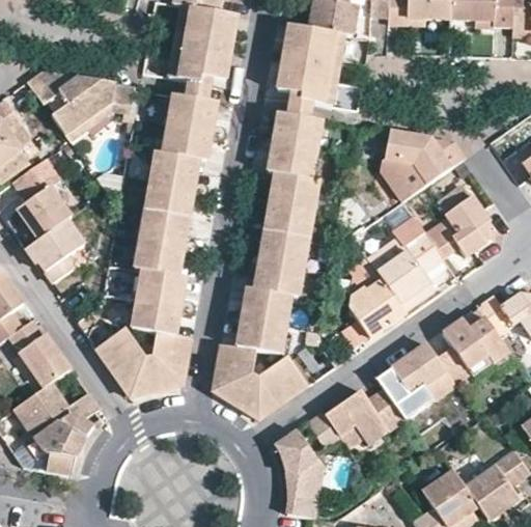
[(173,0),(173,2),(179,3),(213,9),(214,0),(173,0)]
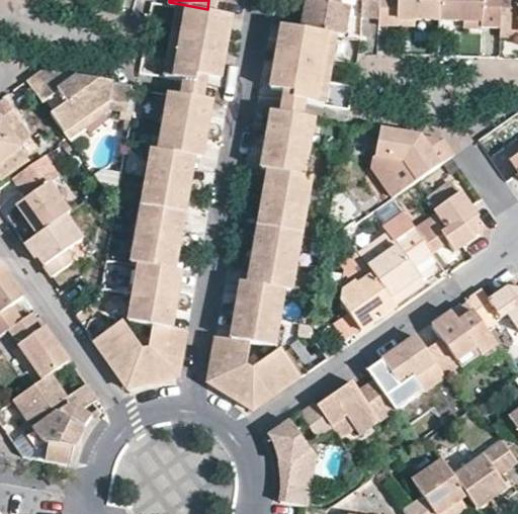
[(208,0),(207,9),(216,11),(217,0),(208,0)]
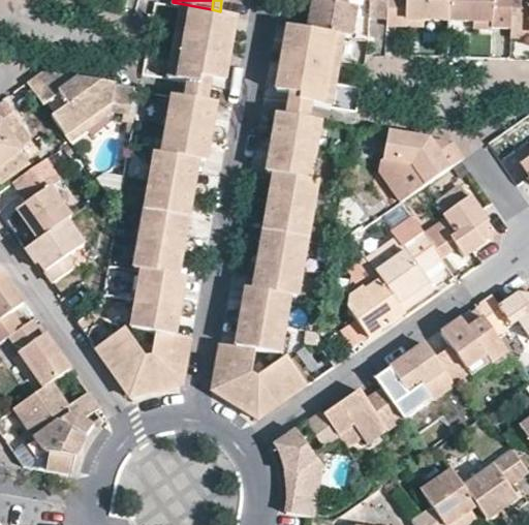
[(311,0),(315,1),(310,26),(340,31),(352,33),(356,10),(346,8),(347,0),(311,0)]
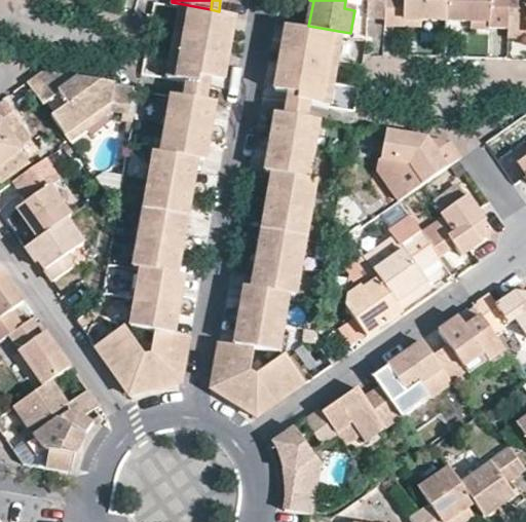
[(366,0),(366,16),(383,17),(383,0),(366,0)]
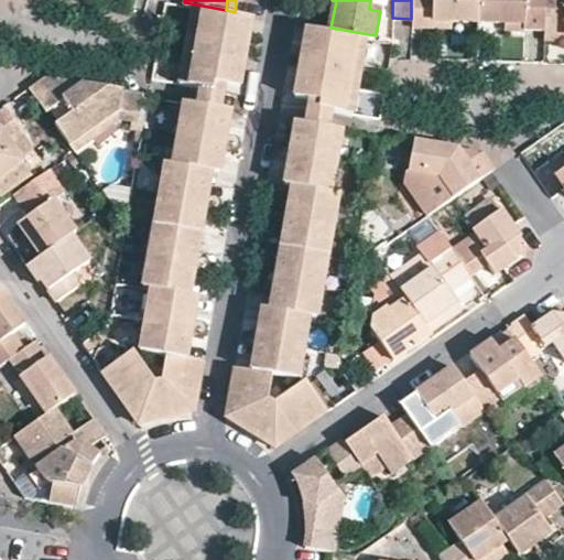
[(411,0),(411,19),(411,20),(430,21),(431,13),(451,14),(477,15),(477,0),(411,0)]
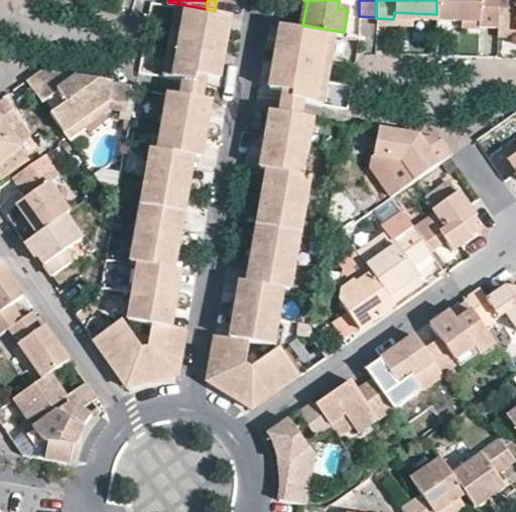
[(436,0),(436,14),(462,15),(480,16),(480,23),(498,23),(498,0),(436,0)]
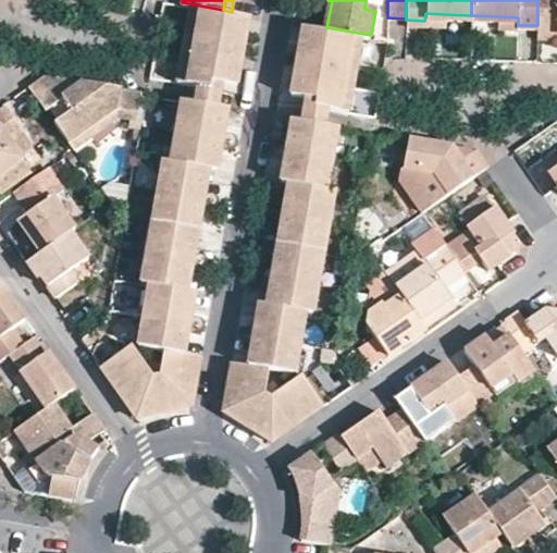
[(537,0),(537,25),(537,28),(556,29),(556,0),(537,0)]
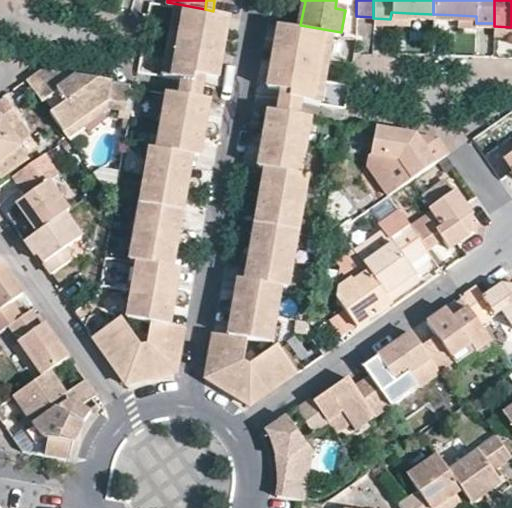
[(173,3),(161,72),(179,75),(201,79),(202,71),(194,70),(205,9),(173,3)]
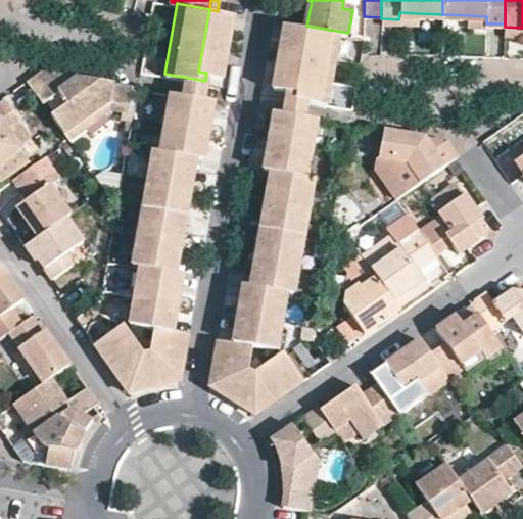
[(218,76),(229,12),(218,11),(209,9),(198,72),(206,73),(218,76)]
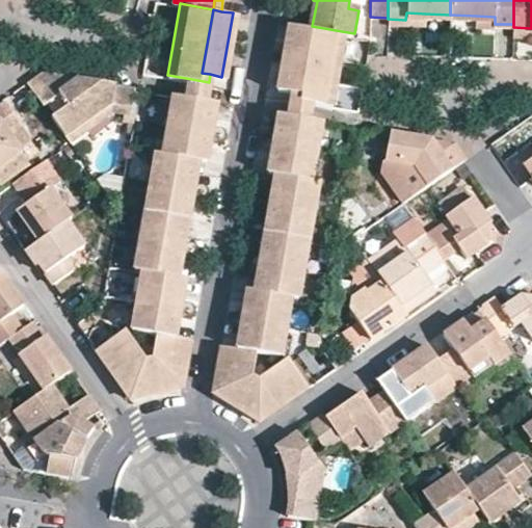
[(312,26),(303,24),(289,22),(277,86),(292,89),(300,91),(312,26)]
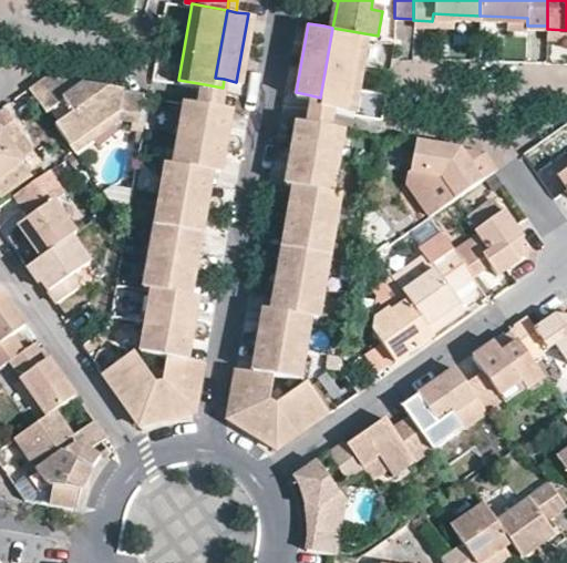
[(364,33),(332,28),(320,98),(311,95),(310,102),(334,106),(351,110),(364,33)]
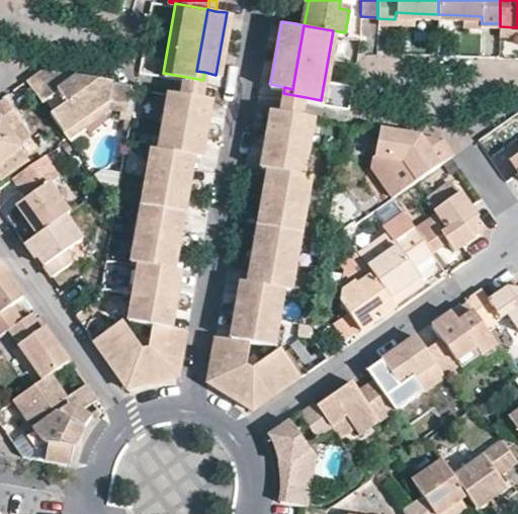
[(110,88),(110,79),(98,77),(93,83),(82,81),(78,73),(40,67),(24,78),(60,127),(78,114),(76,112),(110,88)]
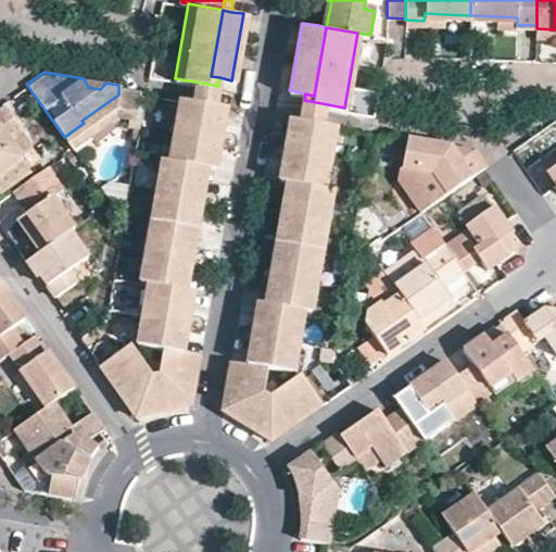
[(96,80),(84,78),(88,87),(100,89),(105,83),(96,80)]
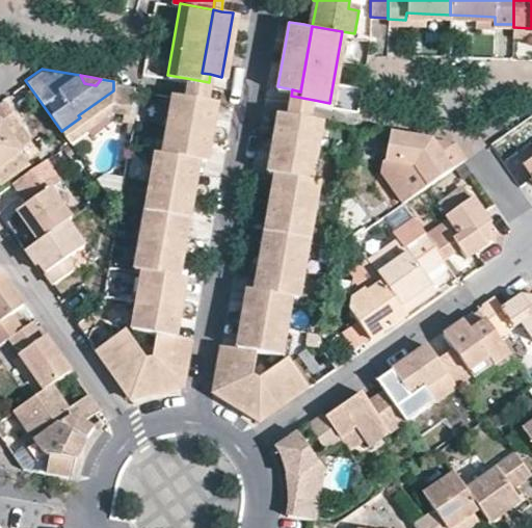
[(211,82),(209,82),(186,78),(185,85),(184,94),(206,98),(209,98),(210,89),(211,82)]
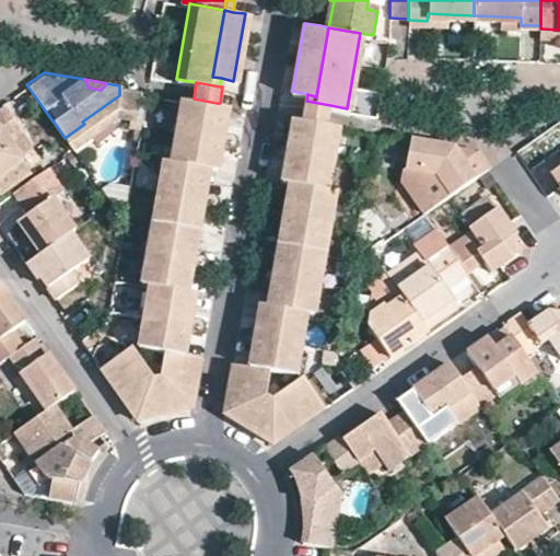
[(136,118),(141,90),(119,85),(119,95),(118,108),(117,115),(136,118)]
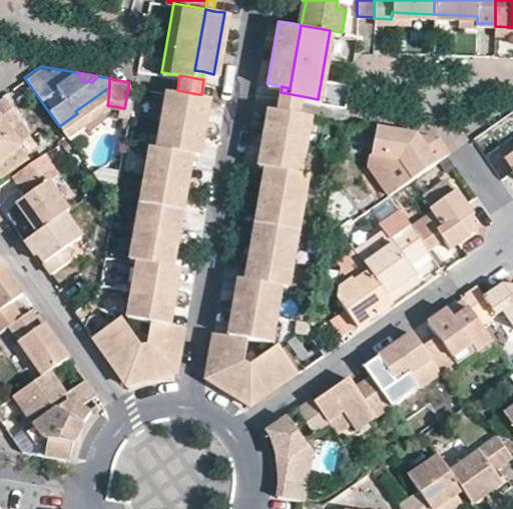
[(108,99),(109,87),(75,111),(77,113),(59,126),(63,132),(108,99)]
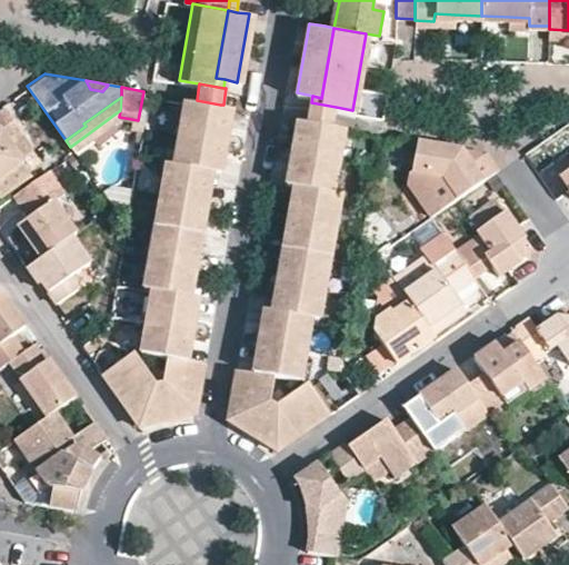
[(197,100),(185,98),(172,160),(166,160),(158,205),(143,286),(151,287),(141,348),(166,354),(161,377),(155,378),(135,350),(105,373),(139,423),(159,415),(171,412),(193,410),(196,400),(202,360),(190,358),(177,356),(188,294),(179,291),(191,229),(202,167),(209,168),(220,105),(197,100)]
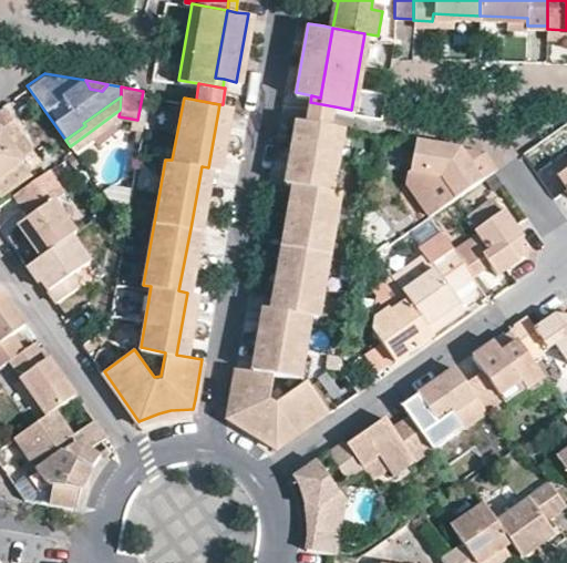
[(334,106),(310,102),(307,102),(306,111),(305,120),(307,120),(331,124),(332,115),(334,106)]
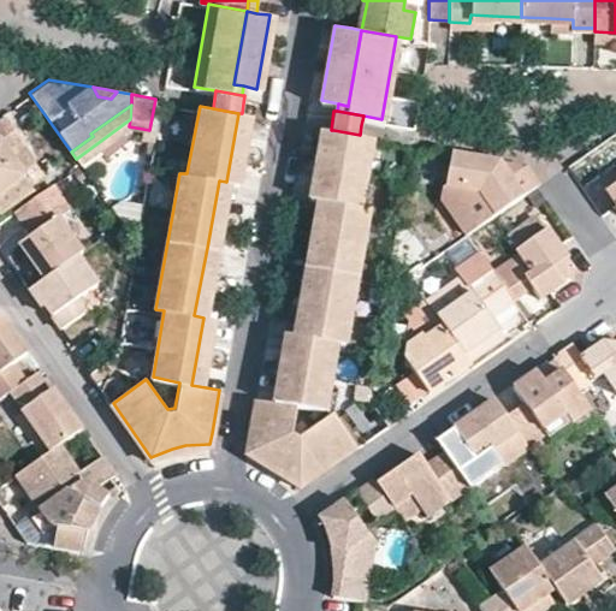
[(242,113),(238,113),(226,182),(234,183),(242,184),(253,116),(242,113)]
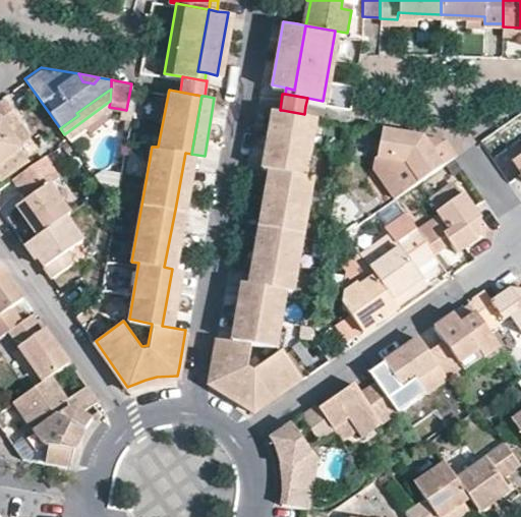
[(0,183),(8,178),(30,163),(7,131),(18,123),(1,99),(0,99),(0,183)]
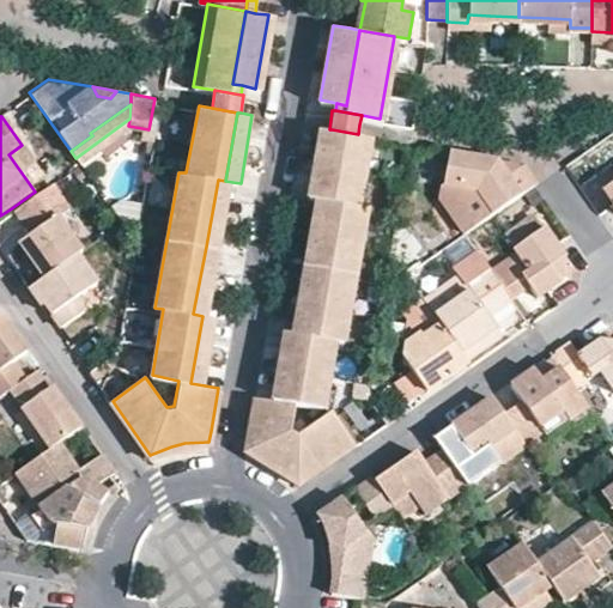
[(329,129),(317,127),(305,195),(314,196),(321,198),(332,129),(329,129)]
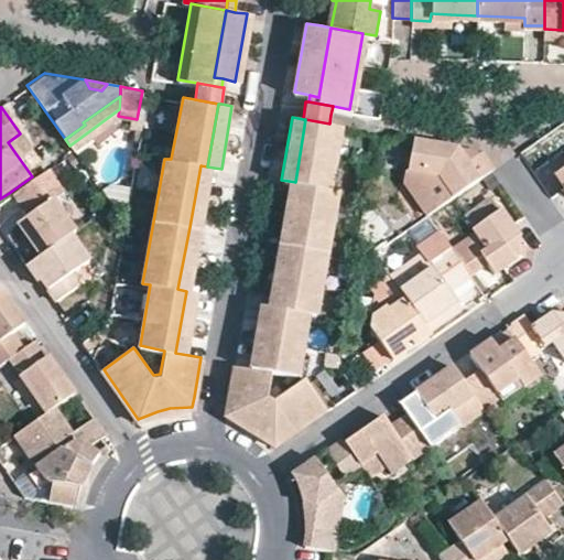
[(248,365),(235,363),(228,404),(227,412),(246,420),(263,432),(275,443),(326,408),(305,376),(273,396),(269,391),(272,369),(299,374),(308,312),(320,313),(339,187),(332,187),(342,126),(329,124),(305,119),(295,182),(303,183),(292,244),(282,307),(271,304),(261,367),(248,365)]
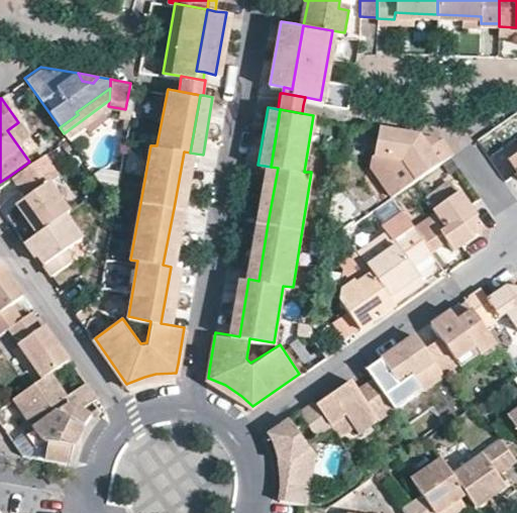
[(394,130),(381,127),(375,165),(394,193),(451,154),(440,138),(409,133),(406,144),(396,142),(394,130)]
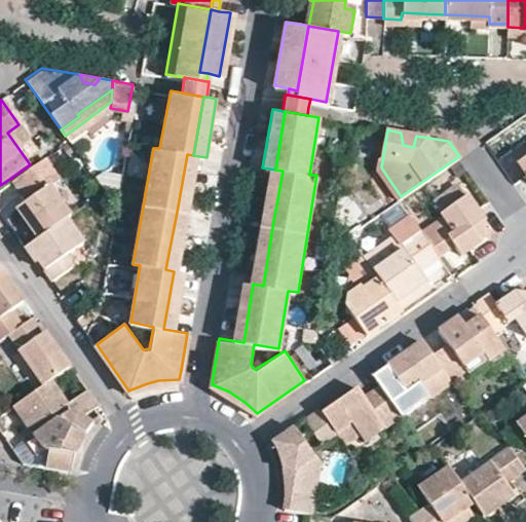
[(409,134),(401,133),(403,145),(413,147),(416,136),(409,134)]
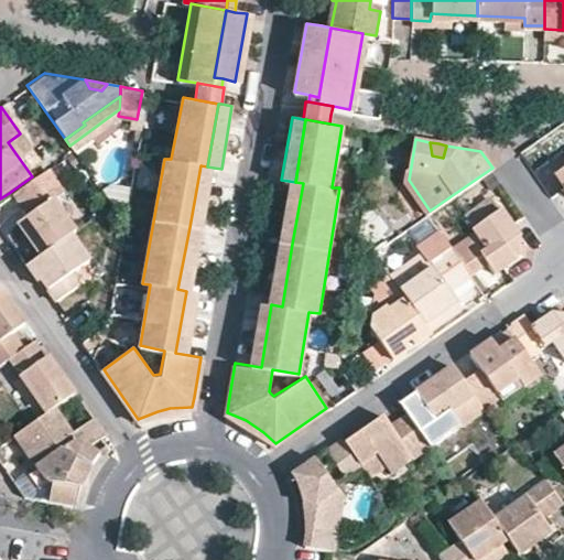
[(214,168),(207,167),(201,165),(190,227),(203,229),(214,168)]
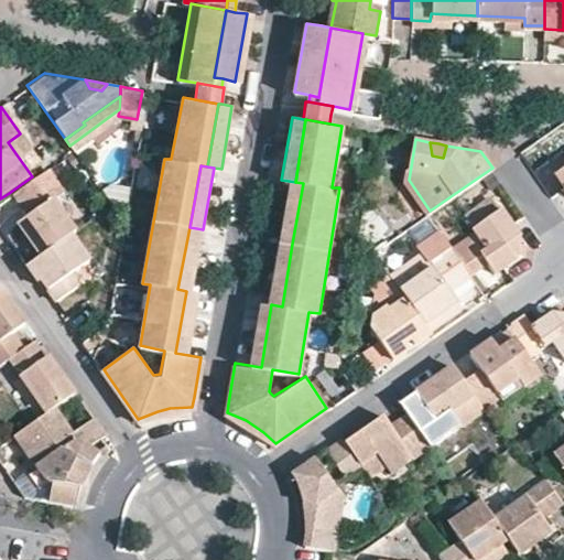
[(58,190),(43,169),(32,176),(9,193),(24,214),(50,196),(58,190)]
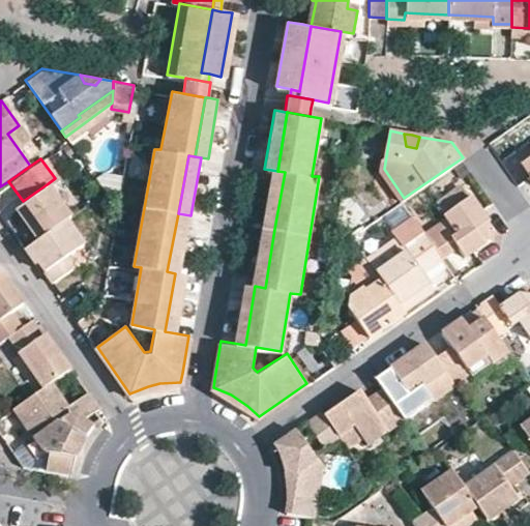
[(277,171),(271,170),(262,228),(274,229),(285,172),(277,171)]
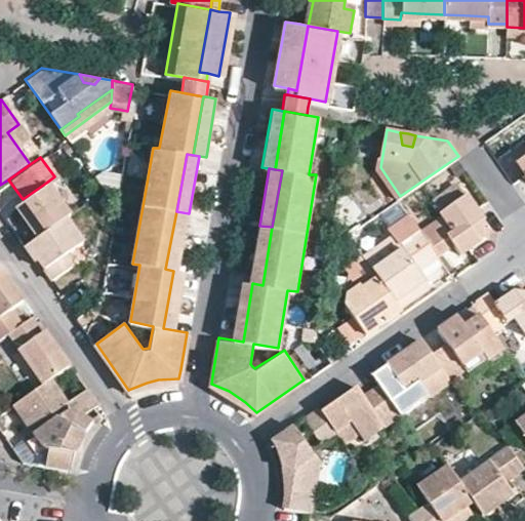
[(431,196),(441,209),(462,194),(453,181),(431,196)]
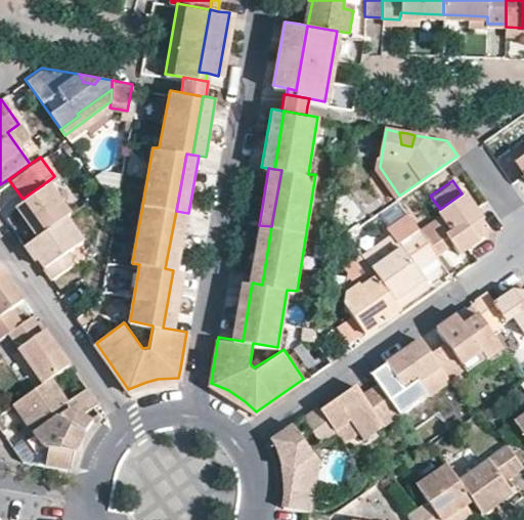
[(13,206),(34,236),(62,216),(68,213),(46,182),(23,199),(13,205),(13,206)]
